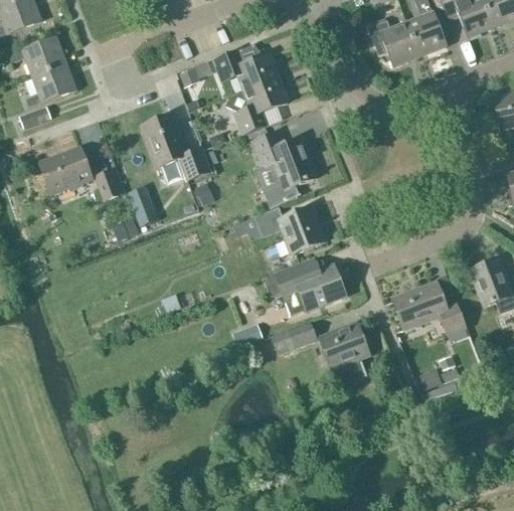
[(14,0),(0,5),(0,16),(3,25),(0,26),(0,35),(6,33),(42,20),(35,0),(14,0)]
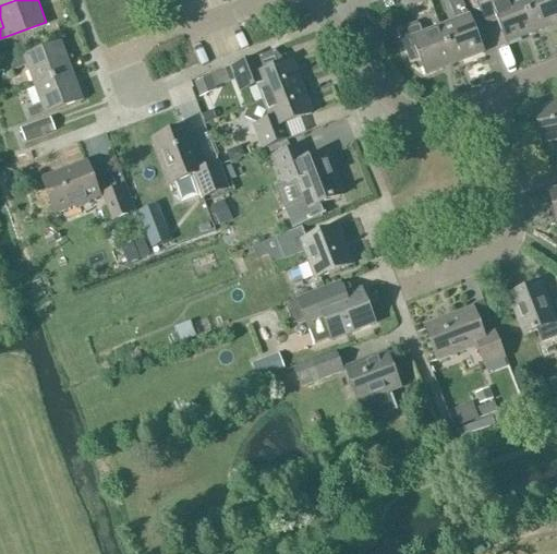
[(469,13),(463,0),(449,0),(457,17),(440,23),(455,60),(483,49),(469,12),(469,13)]
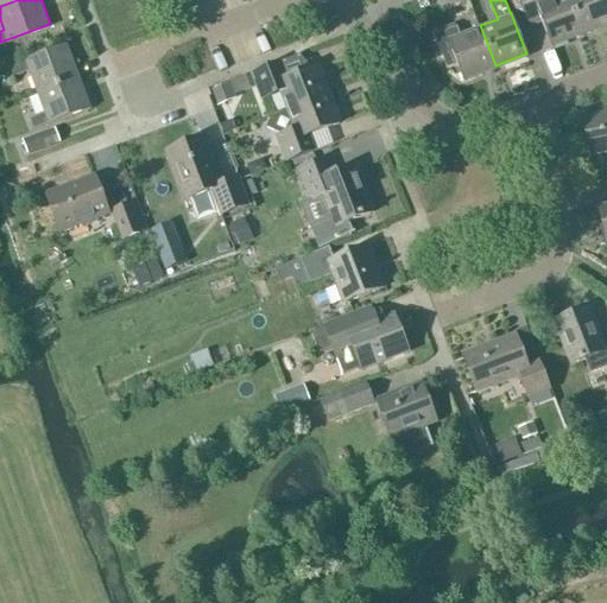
[(536,0),(538,4),(537,4),(552,44),(583,32),(571,0),(536,0)]
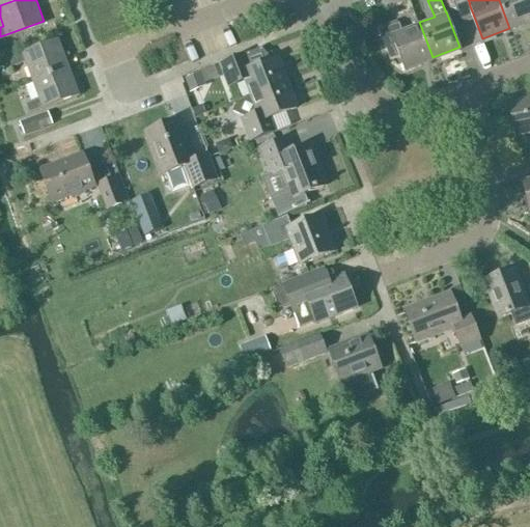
[(499,0),(509,28),(529,19),(529,0),(499,0)]
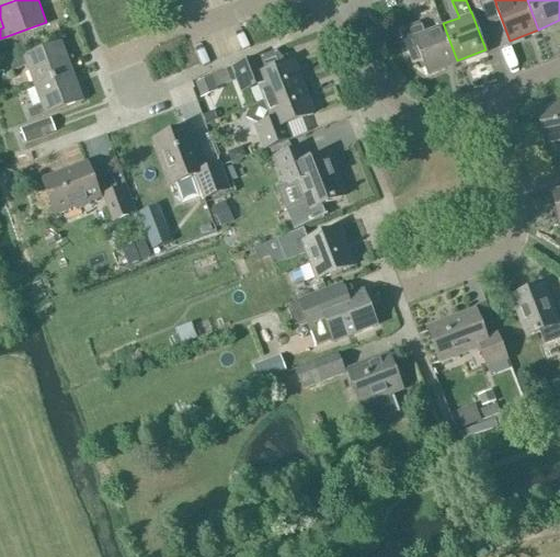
[(422,22),(412,26),(401,30),(412,59),(423,56),(429,71),(457,60),(443,23),(425,31),(422,22)]
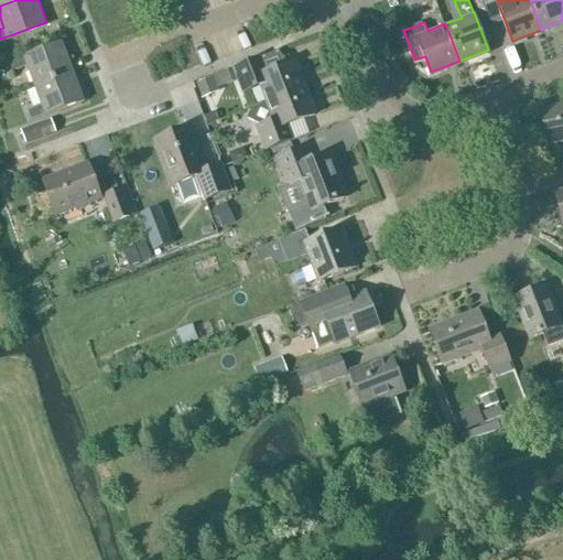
[(13,68),(26,63),(34,83),(74,68),(63,40),(23,54),(23,55),(10,60),(13,68)]
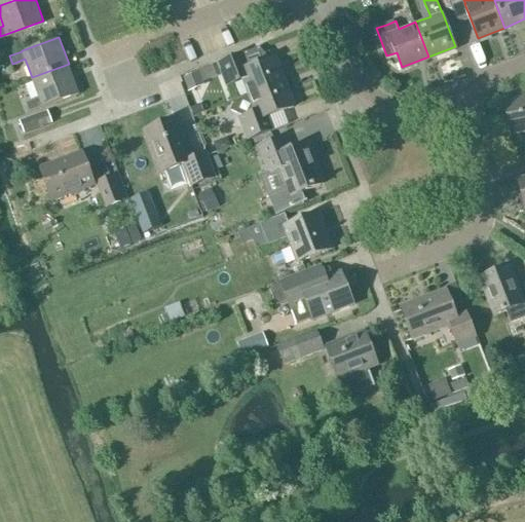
[(244,77),(250,92),(285,80),(275,56),(247,66),(241,52),(219,61),(227,83),(244,77)]
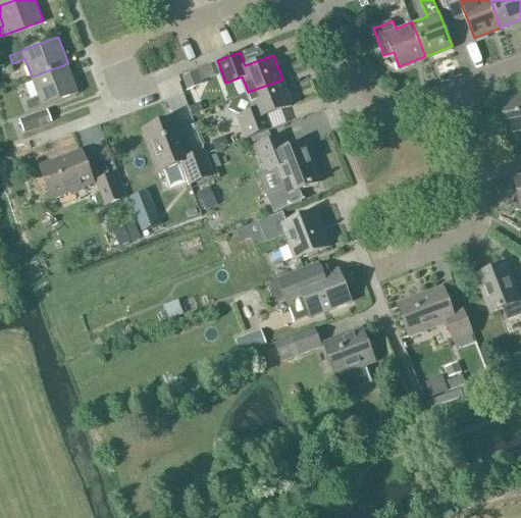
[(32,76),(39,95),(27,100),(30,108),(42,103),(42,104),(79,90),(68,63),(32,76)]
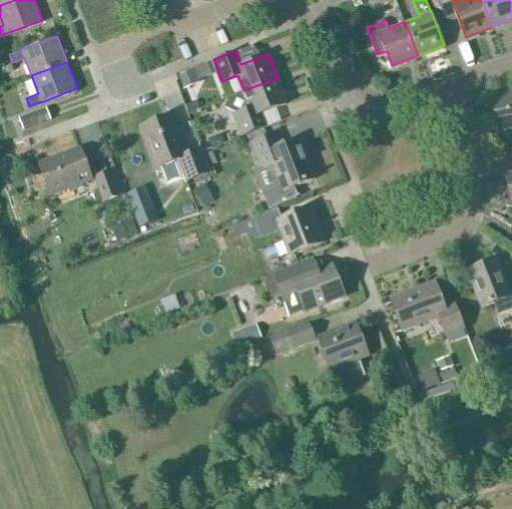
[(278,78),(243,90),(232,95),(231,94),(226,96),(226,97),(228,97),(228,98),(225,104),(235,109),(236,111),(233,112),(242,134),(265,125),(260,112),(287,102),(278,78)]
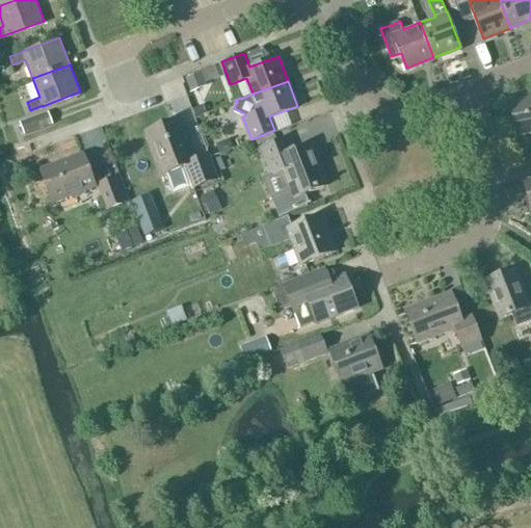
[(530,95),(510,100),(516,133),(530,130),(530,95)]
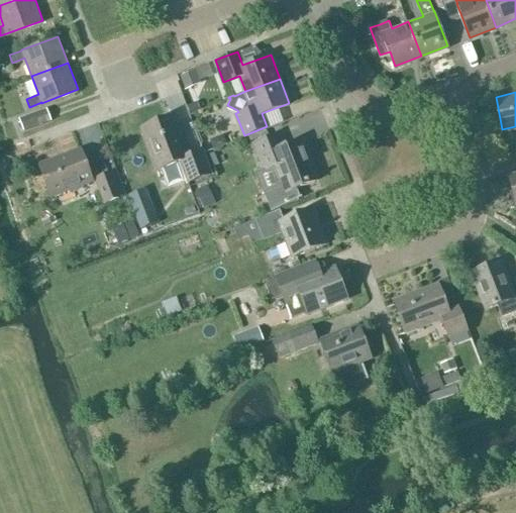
[(24,128),(53,118),(48,106),(20,116),(24,128)]
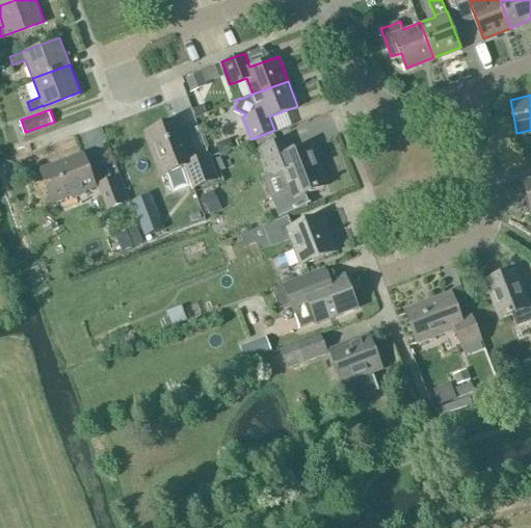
[(192,159),(185,139),(177,119),(148,129),(163,172),(185,163),(193,185),(216,177),(208,154),(192,159)]
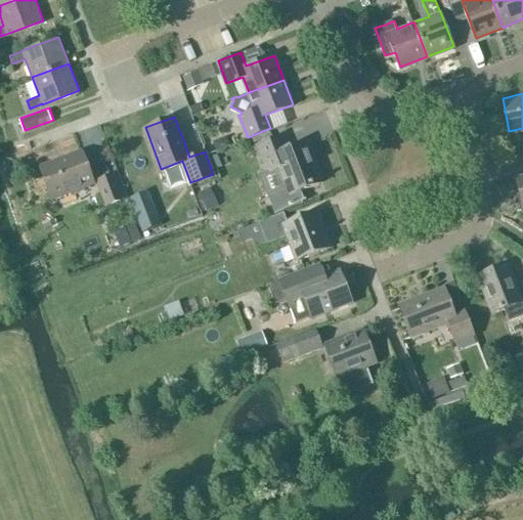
[(268,192),(275,212),(307,201),(307,199),(304,200),(300,188),(319,181),(309,155),(312,154),(307,140),(287,147),(281,135),(259,143),(269,170),(279,166),(287,185),(268,192)]
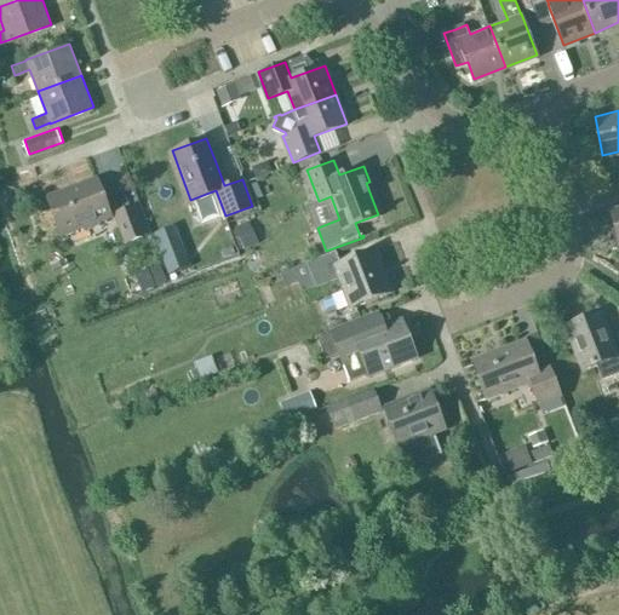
[(62,233),(110,214),(97,178),(49,196),(62,233)]
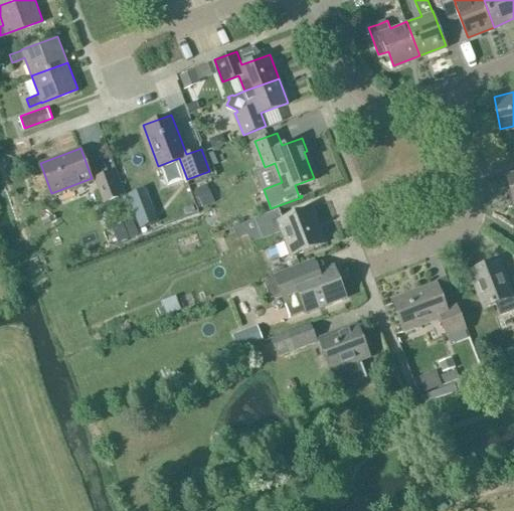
[(105,200),(122,194),(113,169),(95,176),(105,200)]
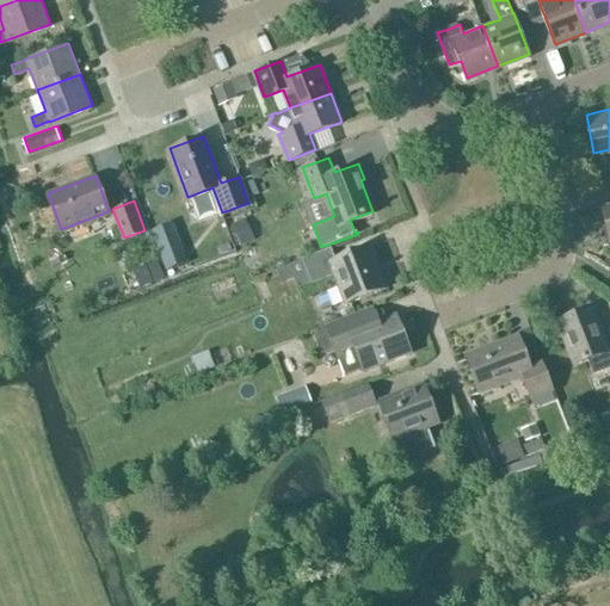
[(247,214),(230,222),(240,242),(257,234),(247,214)]
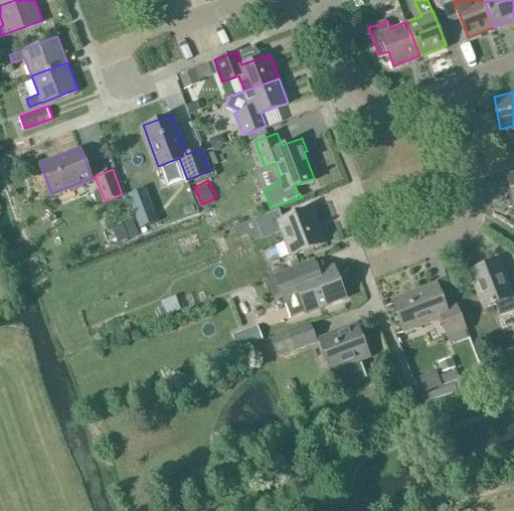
[(146,185),(128,192),(141,226),(158,220),(146,185)]
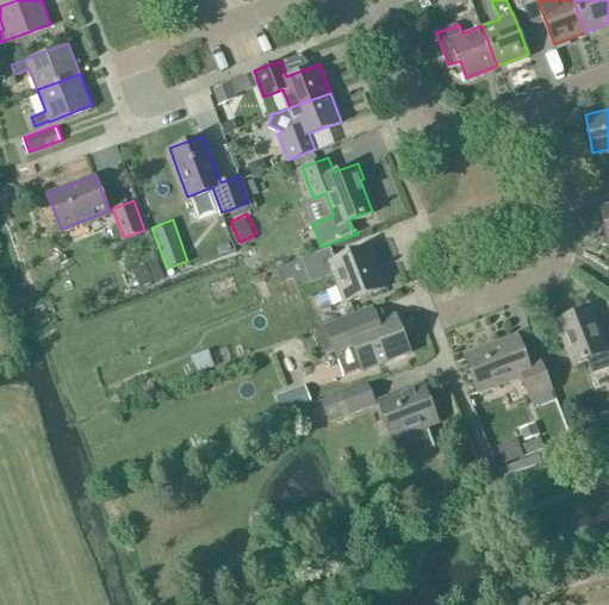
[(385,286),(368,243),(335,256),(330,245),(303,256),(312,281),(336,272),(347,300),(385,286)]
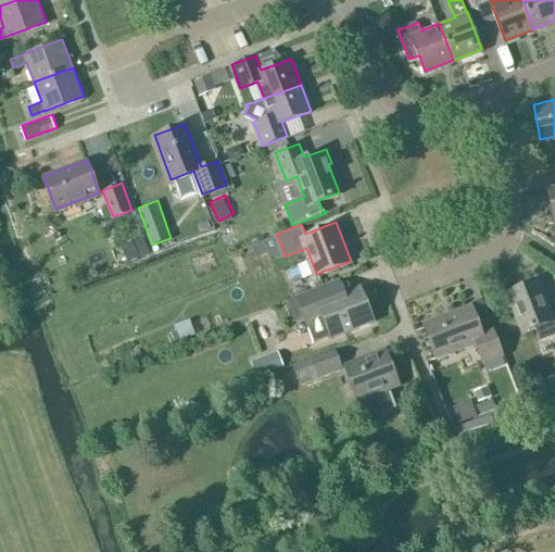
[(129,259),(151,251),(146,234),(123,241),(129,259)]
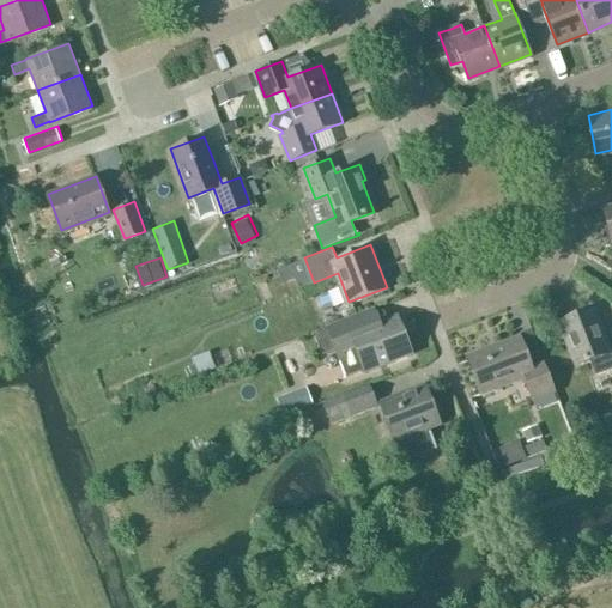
[(611,350),(610,350),(594,308),(561,320),(577,364),(591,359),(597,374),(611,366),(611,350)]
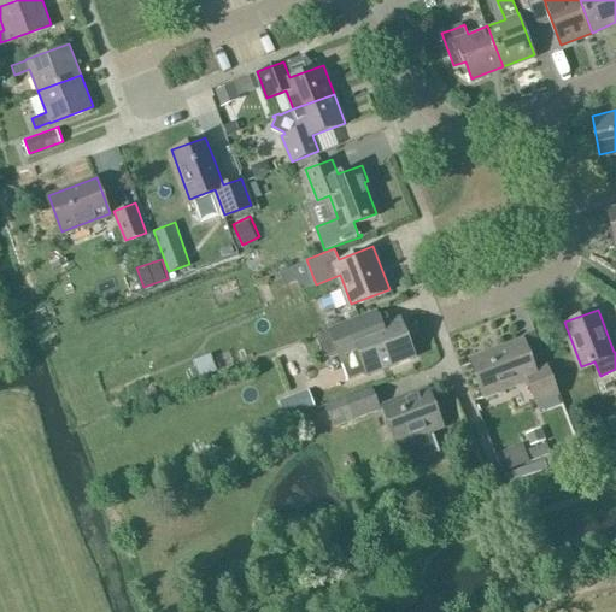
[(362,313),(329,327),(339,353),(348,376),(367,369),(368,372),(414,354),(400,317),(369,330),(362,313)]
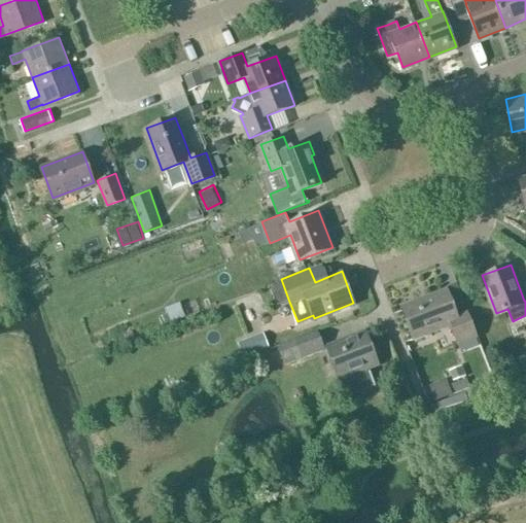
[(456,314),(447,289),(402,306),(414,337),(451,322),(458,342),(478,335),(467,310),(456,314)]
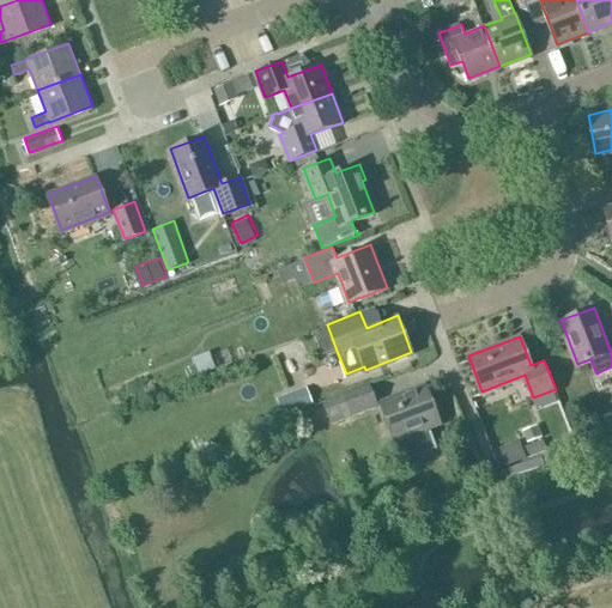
[(195,363),(186,366),(191,377),(217,368),(210,352),(193,358),(195,363)]
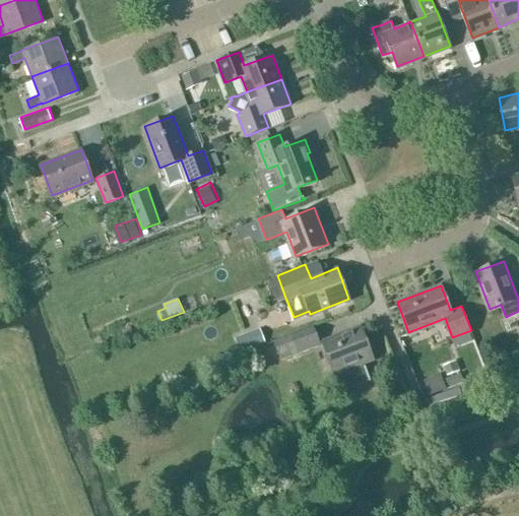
[(243,349),(267,338),(261,325),(237,335),(243,349)]
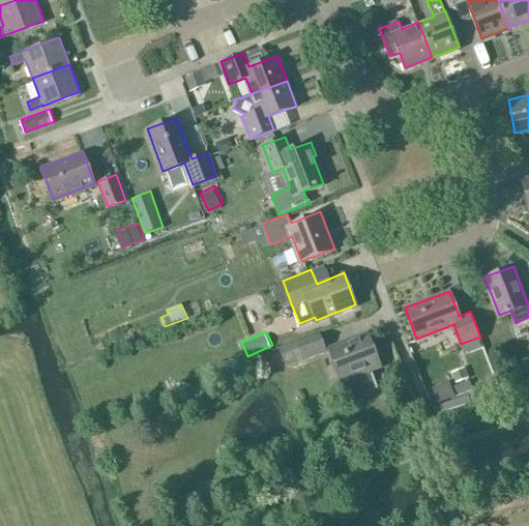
[(325,349),(319,331),(280,346),(287,364),(325,349)]
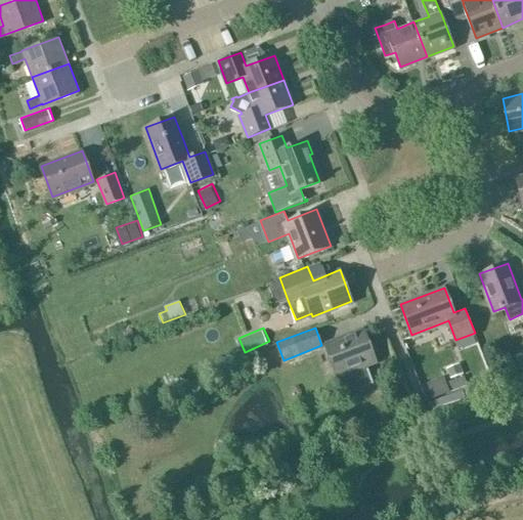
[(362,329),(325,343),(338,375),(336,376),(343,393),(373,382),(374,382),(366,363),(375,360),(362,329)]
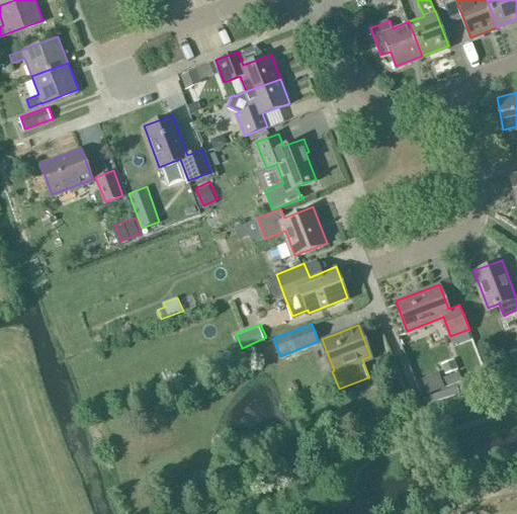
[(456,370),(443,376),(445,381),(446,386),(460,379),(459,376),(456,370)]
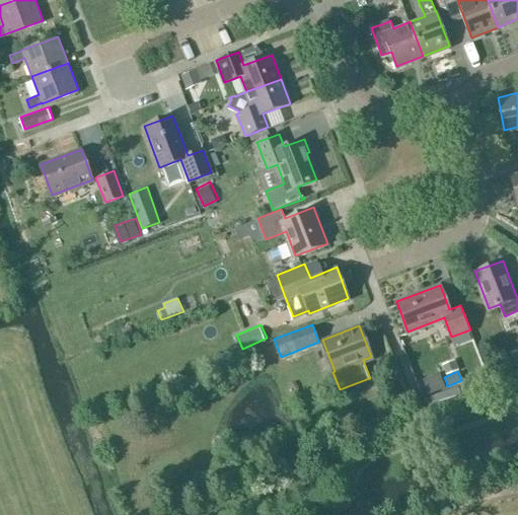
[(459,385),(424,396),(426,403),(461,392),(459,385)]
